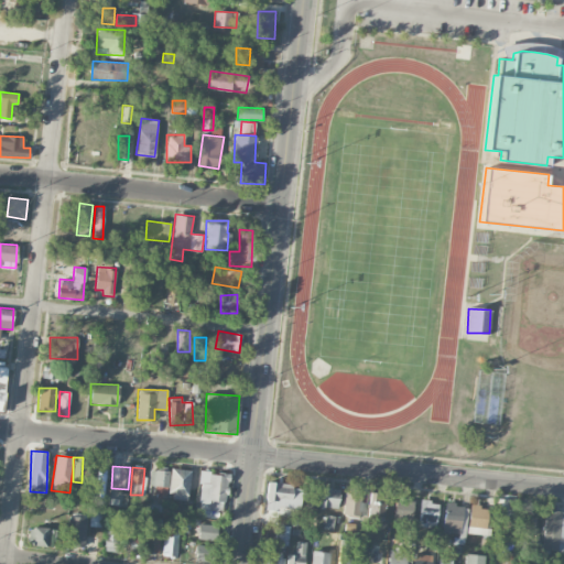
[(191,470),(171,468),(167,497),(187,499),(191,470)]
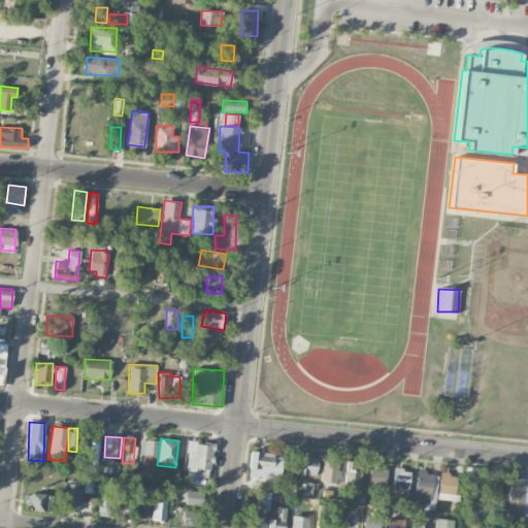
[(158,440),(140,439),(139,455),(157,455),(158,440)]
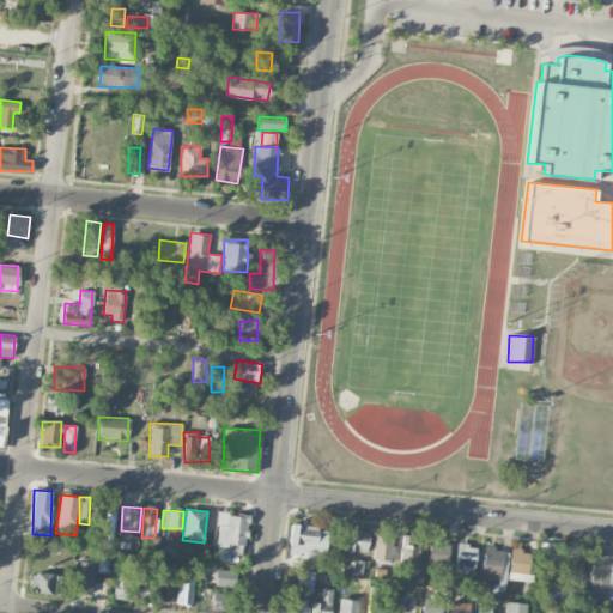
[(216,546),(226,547),(226,553),(243,556),(248,516),(220,513),(216,546)]
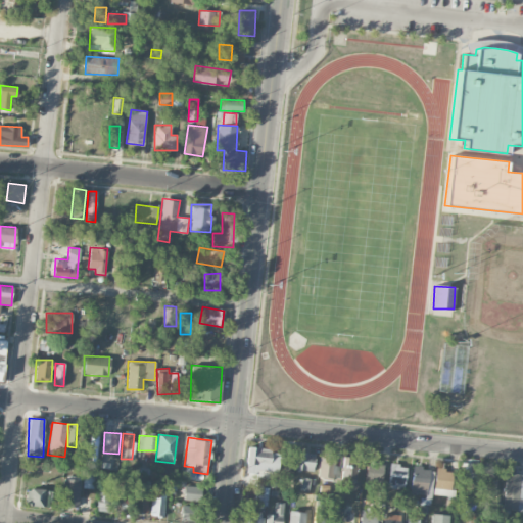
[(97,438),(87,438),(86,459),(96,460),(97,438)]
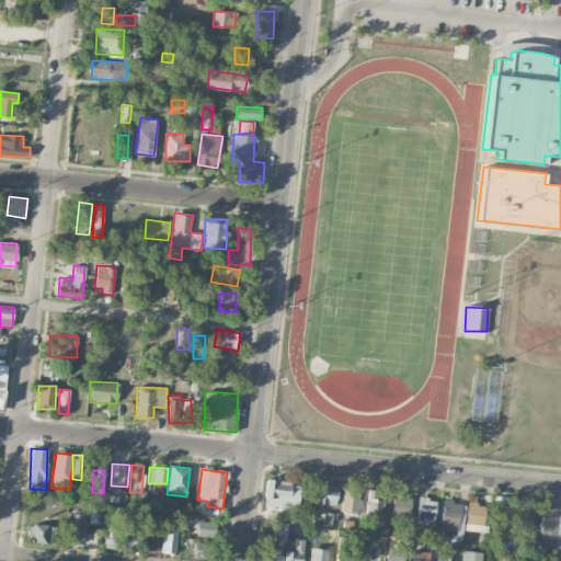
[(285,506),(286,496),(299,497),(300,483),(266,480),(264,505),(285,506)]
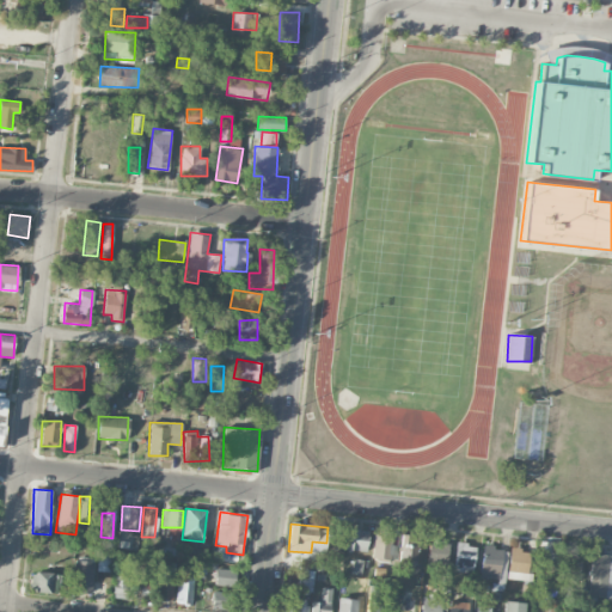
[(346,549),(366,552),(368,531),(348,528),(346,549)]
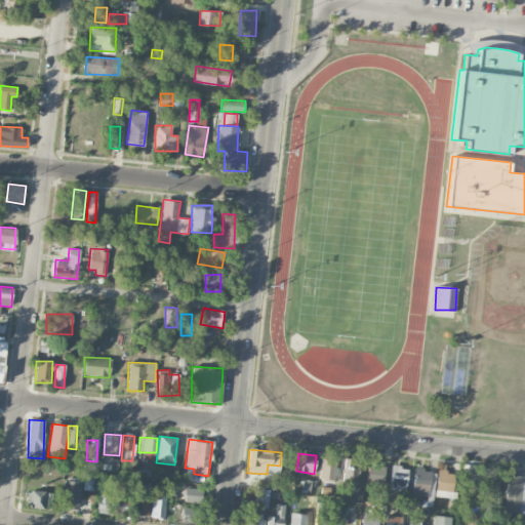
[(337,460),(322,457),(319,479),(334,481),(337,460)]
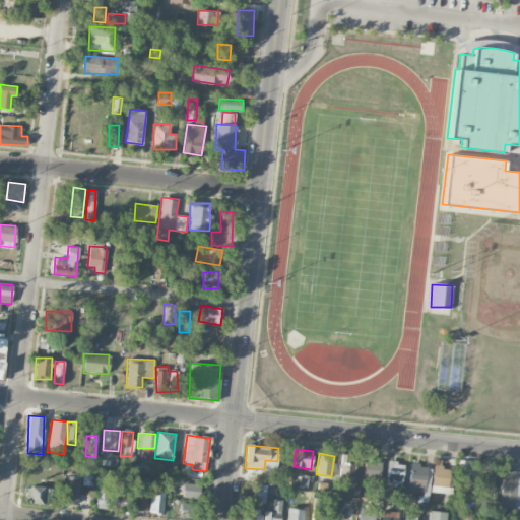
[(338,476),(352,478),(356,456),(342,453),(338,476)]
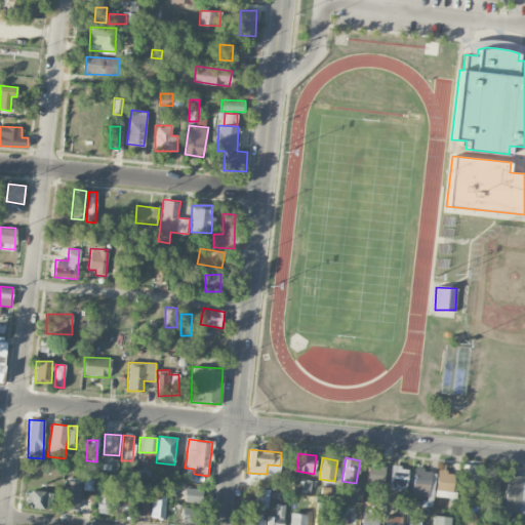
[(382,485),(386,467),(377,466),(377,461),(369,459),(366,483),(382,485)]
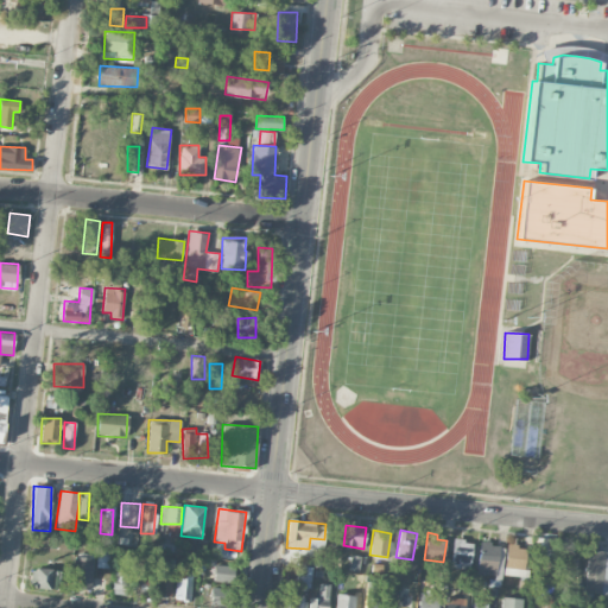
[(472,564),(473,540),(453,539),(451,563),(472,564)]
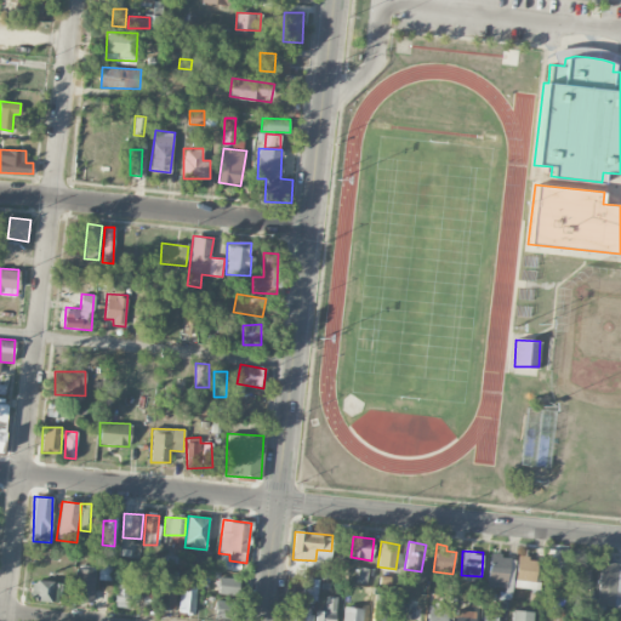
[(513,587),(514,556),(489,556),(489,586),(513,587)]
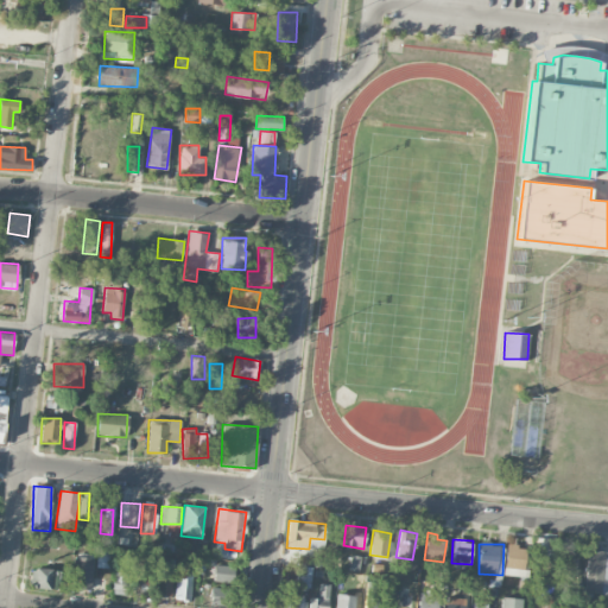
[(523,577),(526,546),(507,545),(504,575),(523,577)]
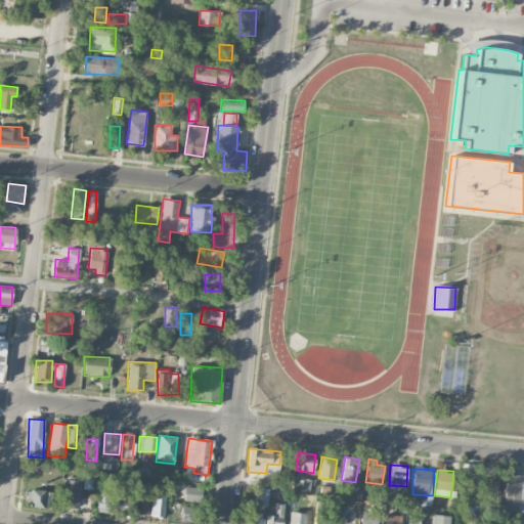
[(95,489),(96,472),(84,471),(83,489),(95,489)]
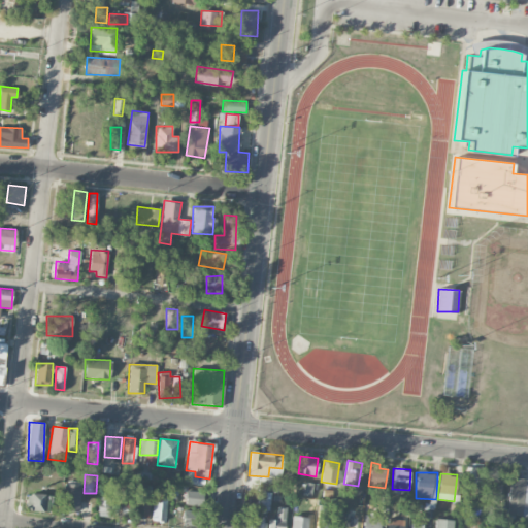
[(500,502),(501,474),(485,474),(484,502),(500,502)]
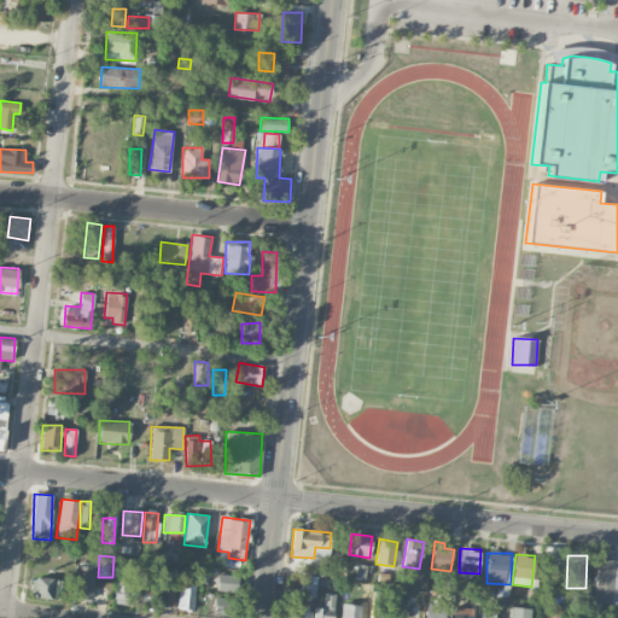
[(617,561),(596,561),(595,604),(617,604),(617,561)]
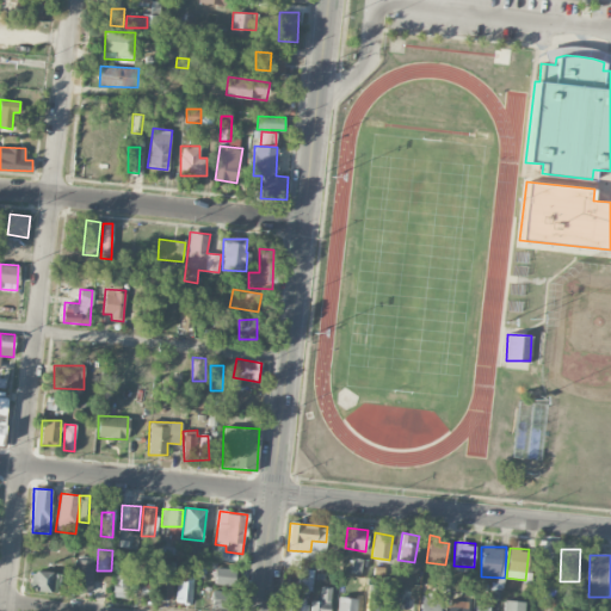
[(93,560),(73,560),(72,591),(92,592),(93,560)]
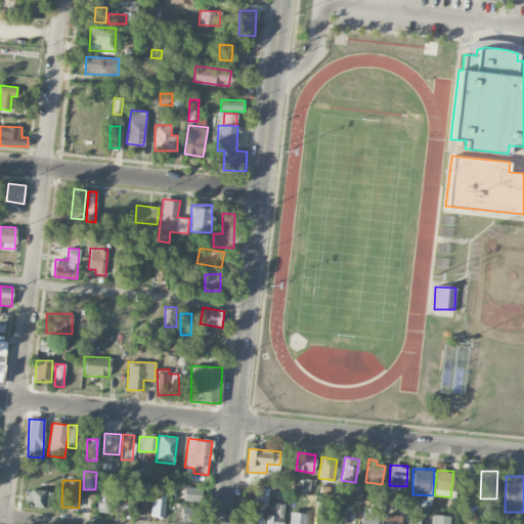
[(97,513),(113,512),(113,485),(97,486),(97,513)]
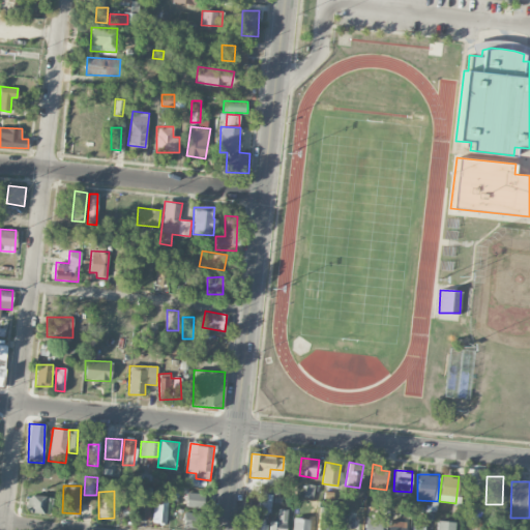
[(203,493),(186,493),(185,507),(203,507),(203,493)]
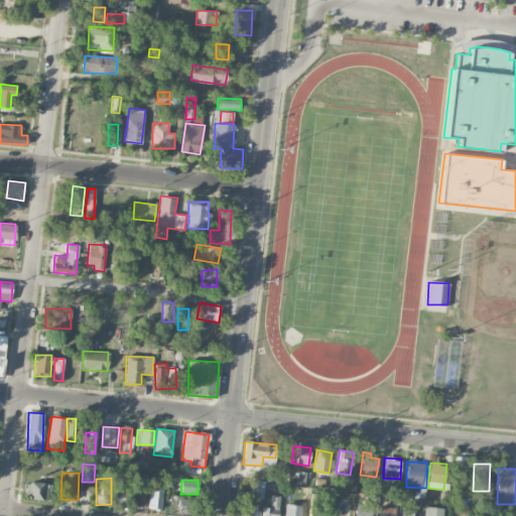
[(264,481),(255,481),(254,500),(263,500),(264,481)]
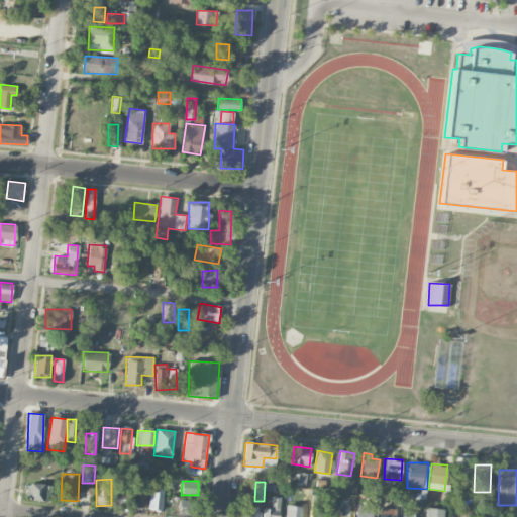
[(26,484),(26,500),(48,501),(48,484),(26,484)]
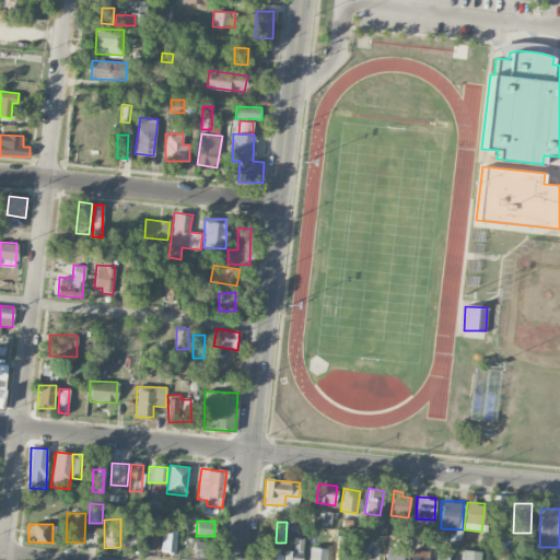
[(175,552),(176,526),(162,525),(161,552),(175,552)]
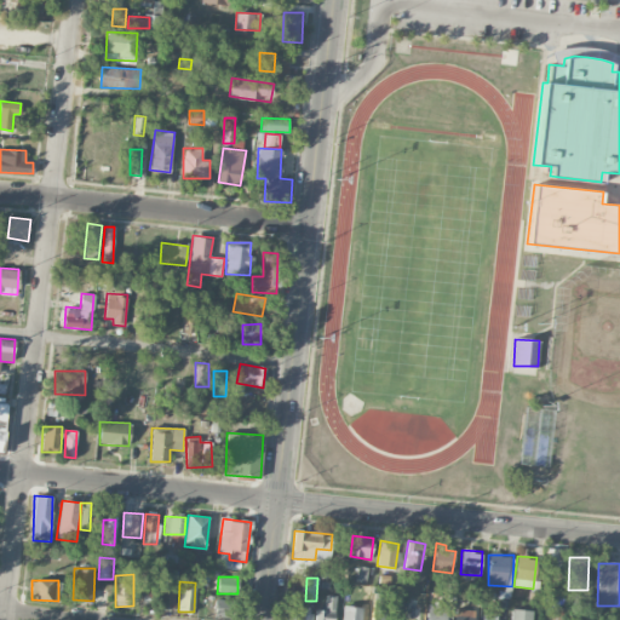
[(174,606),(176,585),(161,584),(160,606),(174,606)]
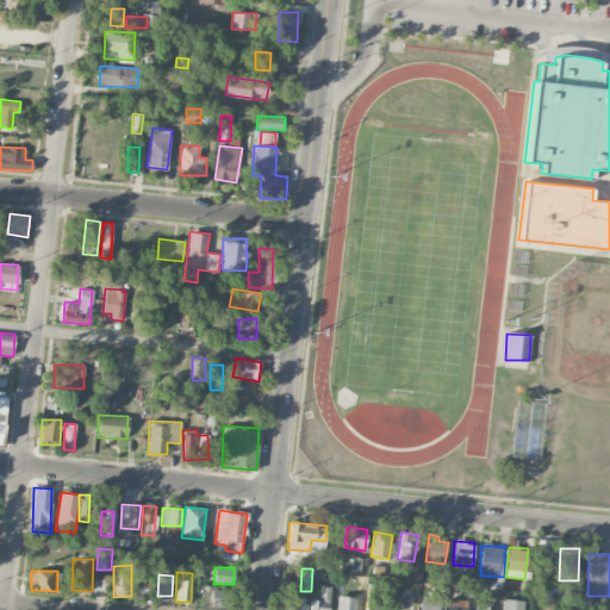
[(378,609),(379,584),(367,584),(366,609),(378,609)]
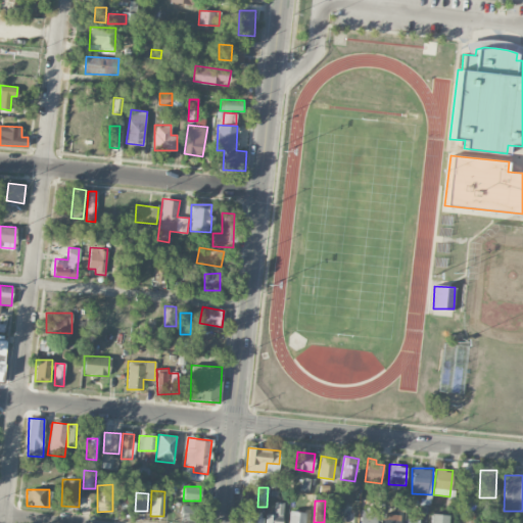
[(266,514),(265,522),(281,522),(283,502),(275,502),(274,515),(266,514)]
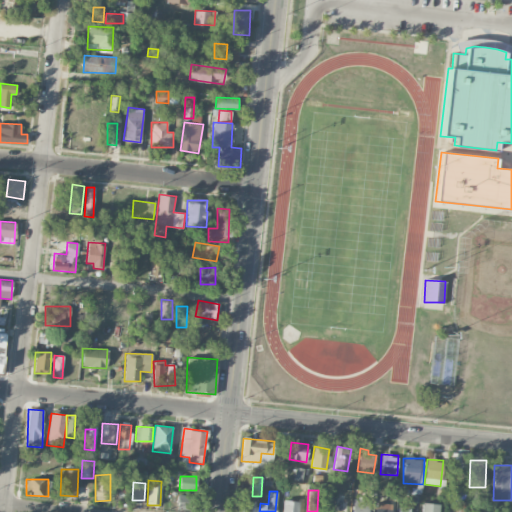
[(177,509),(194,510),(195,495),(178,495),(177,509)]
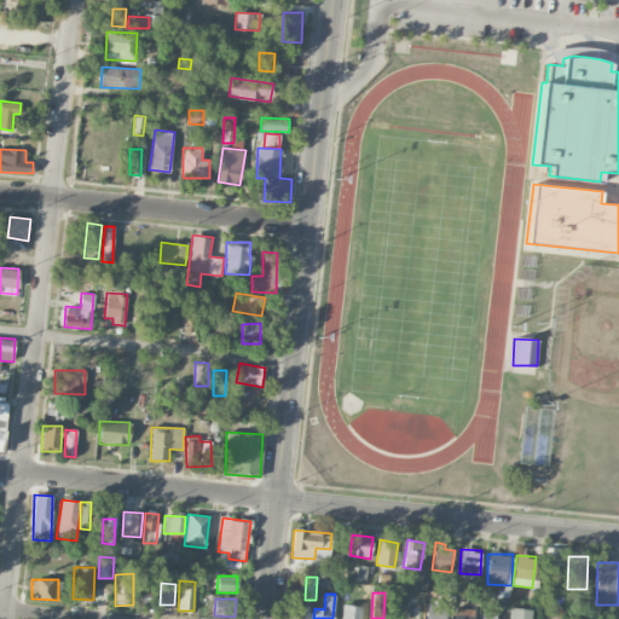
[(308,618),(311,606),(285,603),(283,618),(308,618)]
